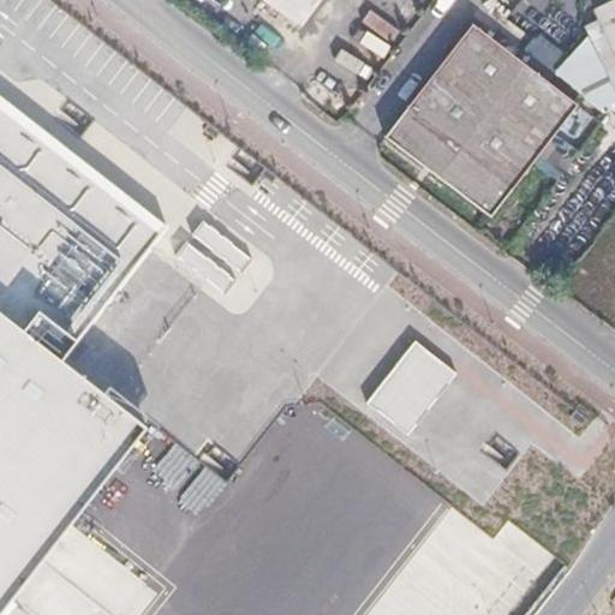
[(266,0),(302,27),(309,18),(302,13),(311,0),(266,0)]
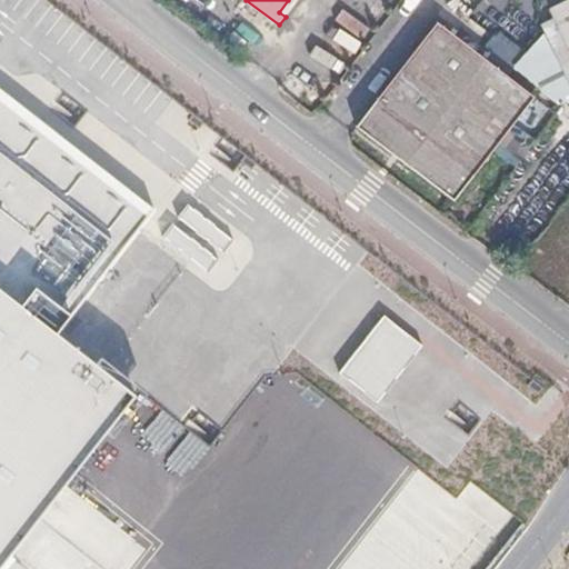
[(490,18),(501,0),(481,0),(476,9),(490,18)]
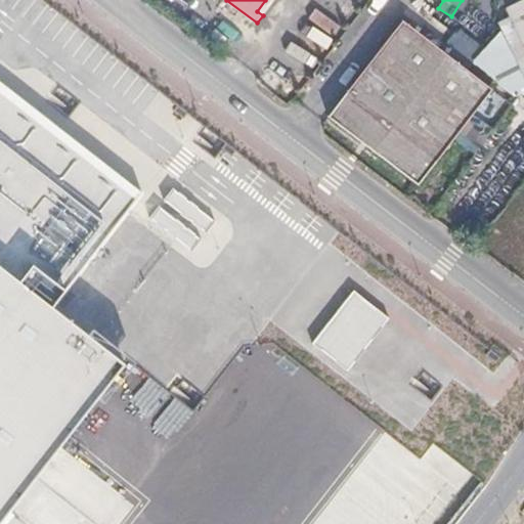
[(523,0),(519,0),(504,7),(523,48),(523,0)]
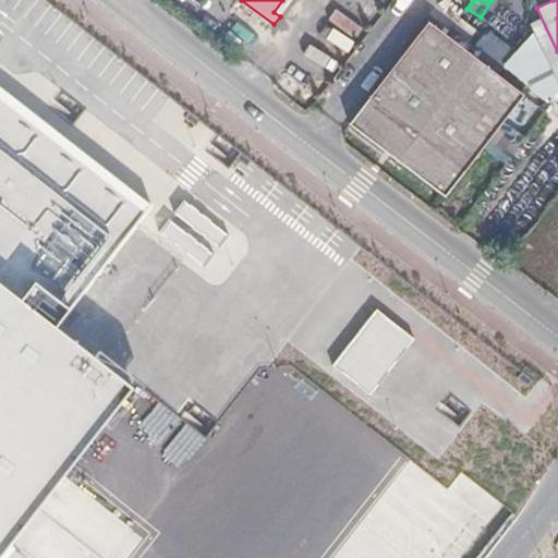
[(353,123),(449,194),(526,89),(429,17),(353,123)]
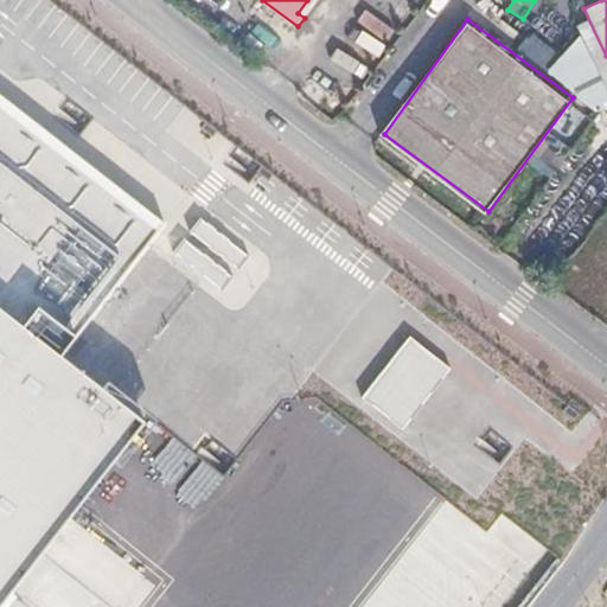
[(0,605),(144,421),(58,355),(146,244),(164,221),(0,94),(0,605)]
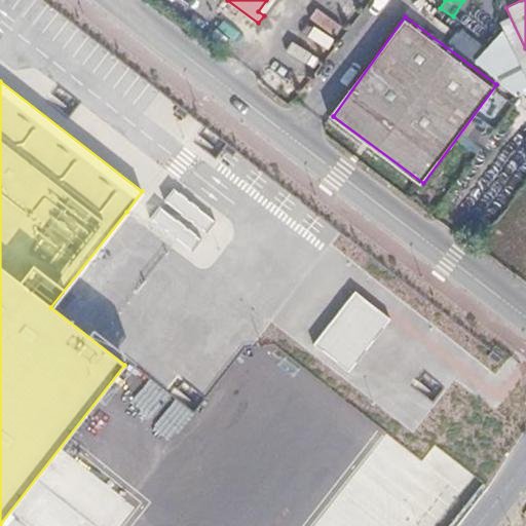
[(215,222),(175,190),(165,201),(205,233),(215,222)]
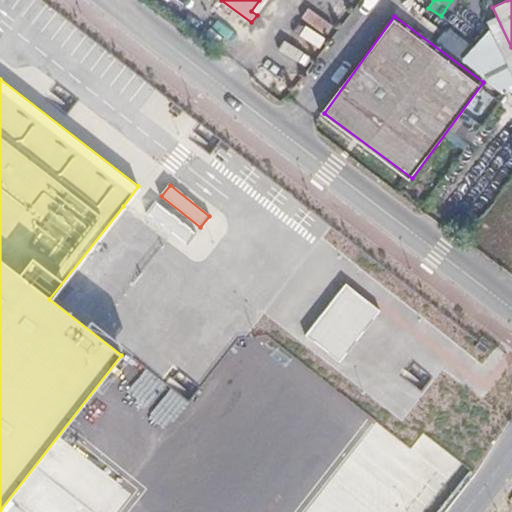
[(195,233),(155,202),(147,213),(187,244),(195,233)]
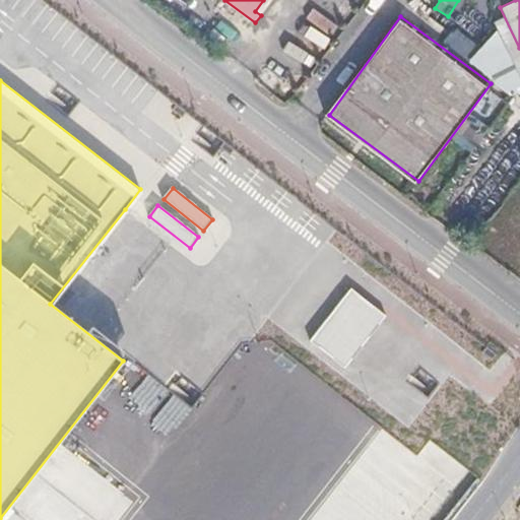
[(295,519),(355,519),(318,491),(295,519)]
